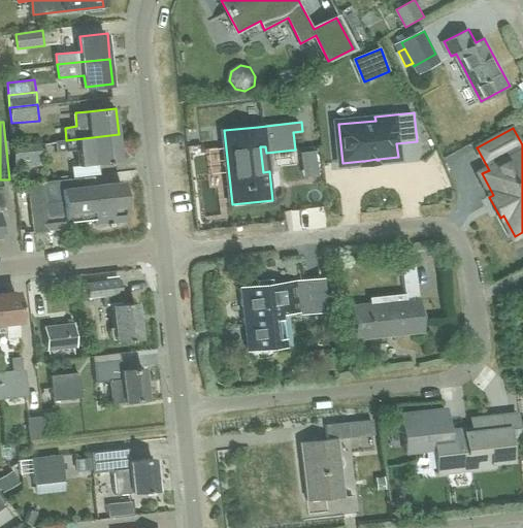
[(119,134),(66,140),(60,141),(62,153),(77,151),(79,166),(73,167),(74,178),(101,175),(101,162),(122,159),(119,134)]
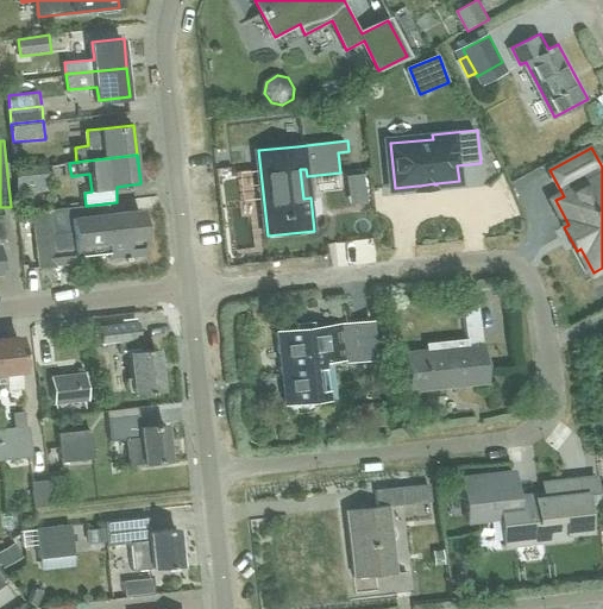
[(48,165),(16,167),(19,195),(50,192),(48,165)]
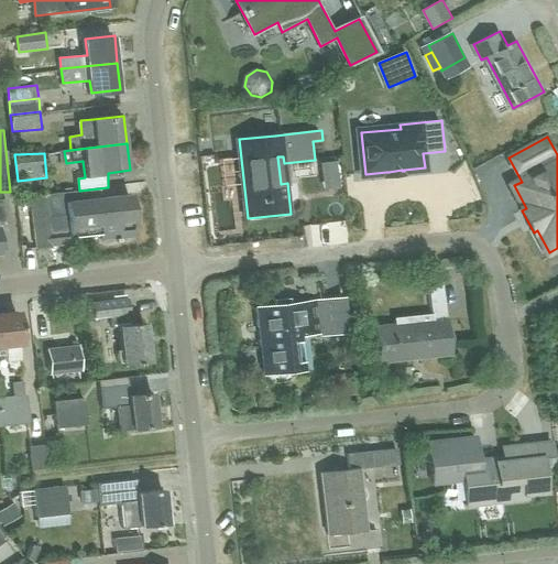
[(132,194),(94,198),(93,190),(74,192),(75,193),(33,196),(39,247),(74,243),(72,229),(104,226),(105,238),(137,235),(132,194)]
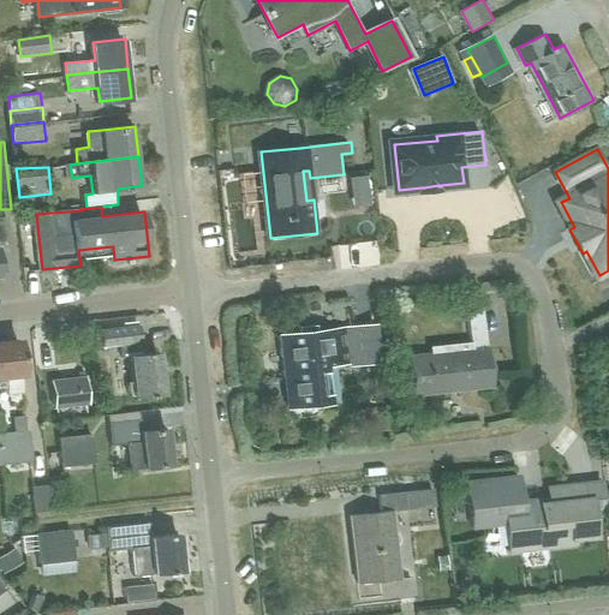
[(477,386),(494,383),(485,309),(470,311),(473,341),(433,345),(434,358),(413,360),(413,356),(412,356),(416,392),(448,388),(448,384),(477,381),(477,386)]
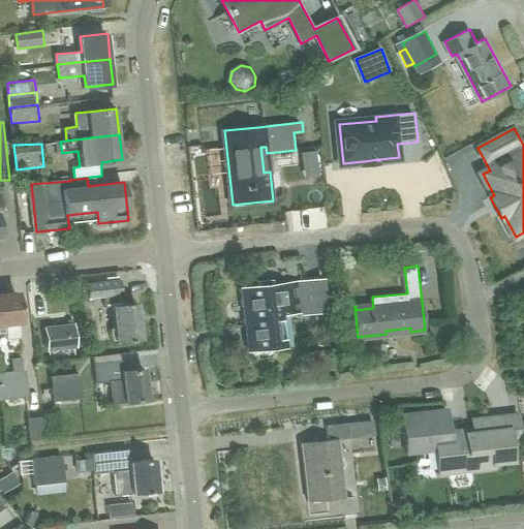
[(121,280),(87,284),(89,299),(105,297),(106,307),(113,307),(117,343),(141,340),(136,304),(124,305),(121,281),(121,280)]
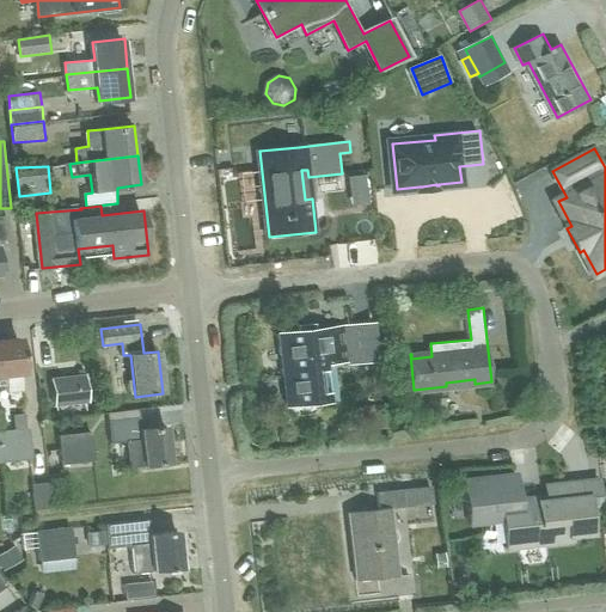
[(375,324),(281,335),(288,407),(340,401),(336,365),(353,363),(353,365),(379,362),(379,355),(375,324)]
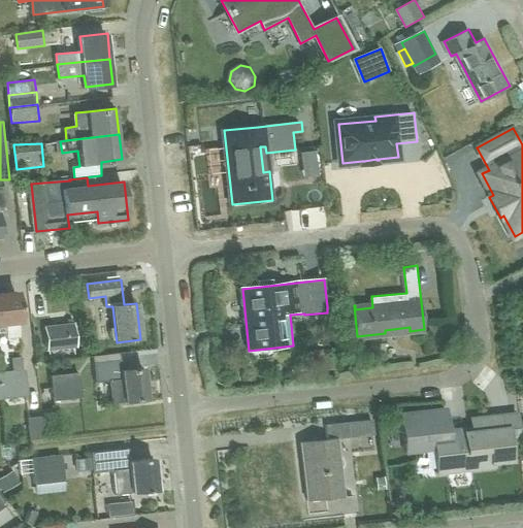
[(21,322),(17,292),(0,293),(0,335),(7,335),(6,324),(21,322)]
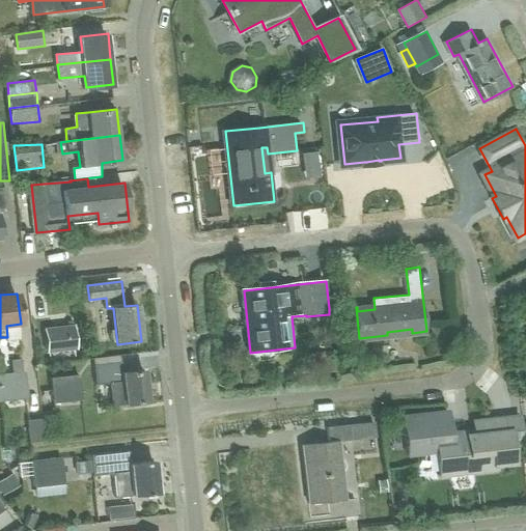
[(75,326),(47,329),(50,352),(77,348),(75,326)]
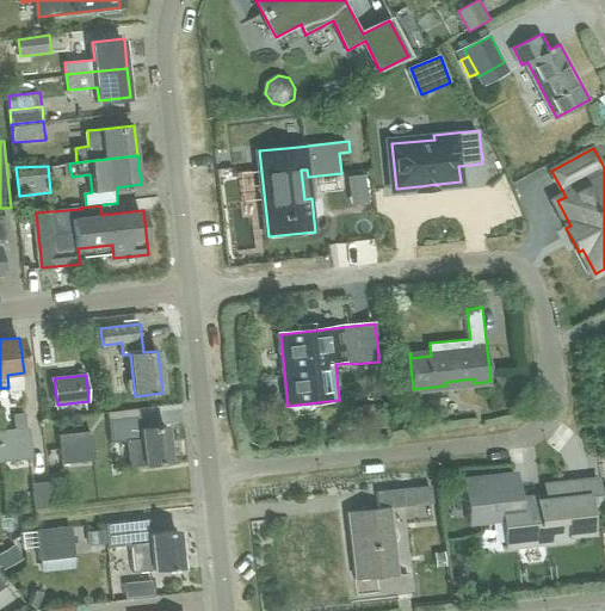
[(17,430),(0,431),(0,436),(2,460),(32,456),(29,429),(26,429),(25,414),(16,415),(17,430)]
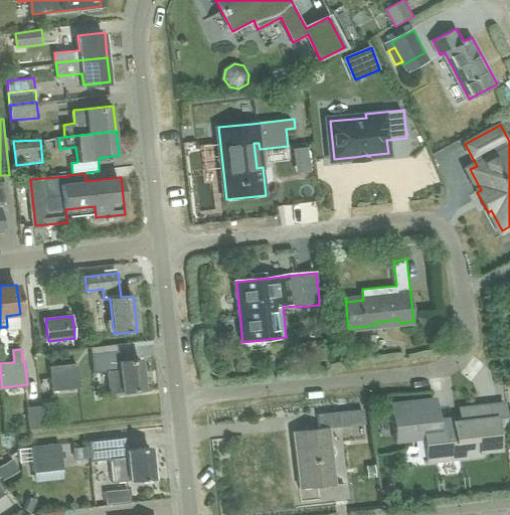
[(95,372),(108,371),(110,393),(121,392),(143,389),(140,359),(119,361),(118,351),(93,354),(95,372)]
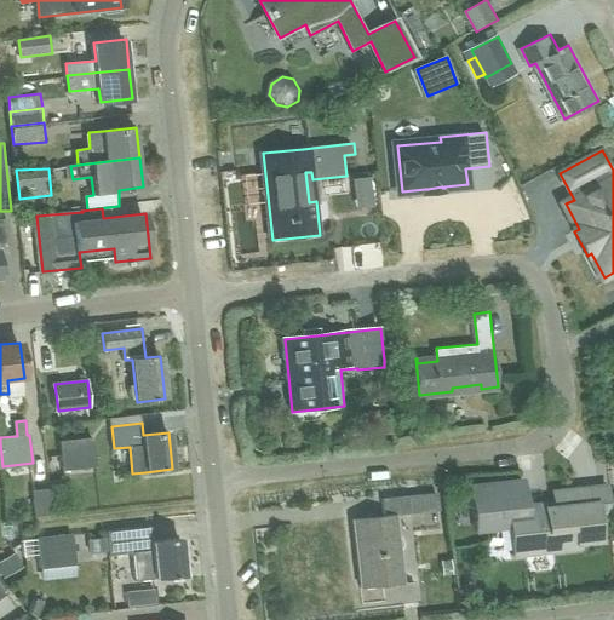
[(95,437),(61,442),(64,471),(98,468),(95,437)]
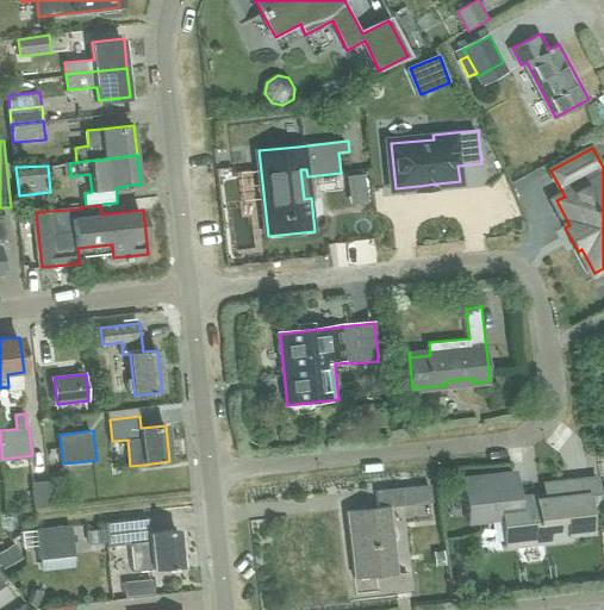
[(464,477),(469,526),(506,522),(509,546),(573,539),(572,534),(591,533),(587,512),(601,510),(598,479),(548,485),(549,492),(521,496),(518,471),(464,477)]
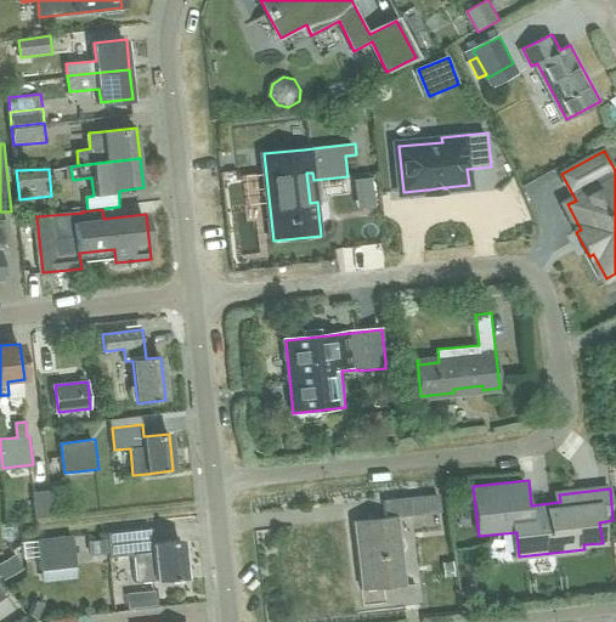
[(52,491),(34,493),(37,520),(55,518),(52,491)]
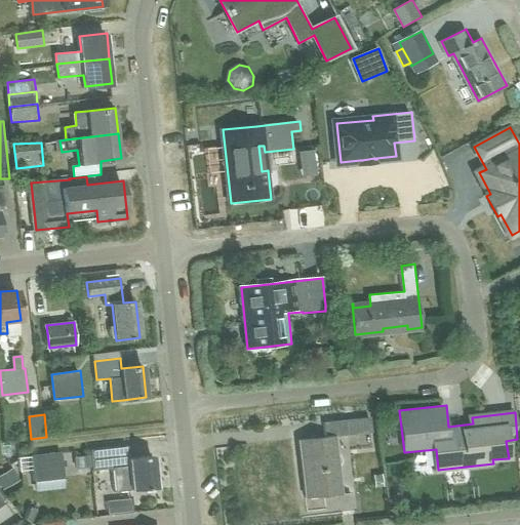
[(326,420),(328,436),(302,439),(309,497),(343,493),(336,435),(374,431),(373,416),(326,420)]
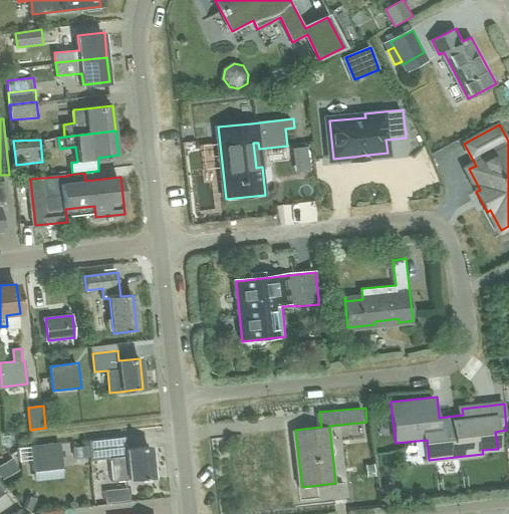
[(155,477),(152,452),(152,446),(129,448),(126,436),(102,438),(102,440),(90,441),(92,461),(104,460),(104,458),(111,457),(114,481),(155,477)]
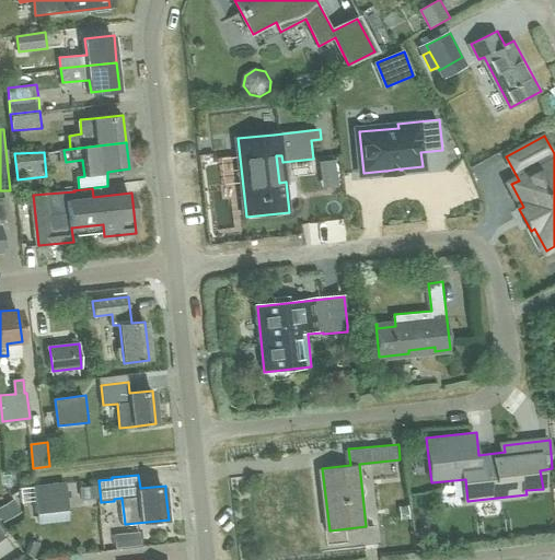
[(67,482),(36,486),(39,511),(70,508),(67,482)]
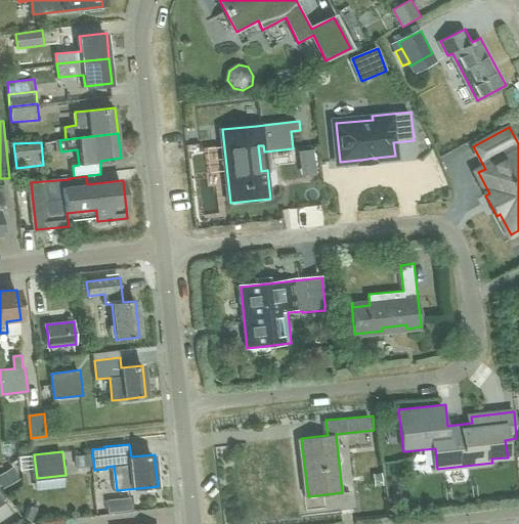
[(91,455),(76,456),(78,469),(92,467),(91,455)]
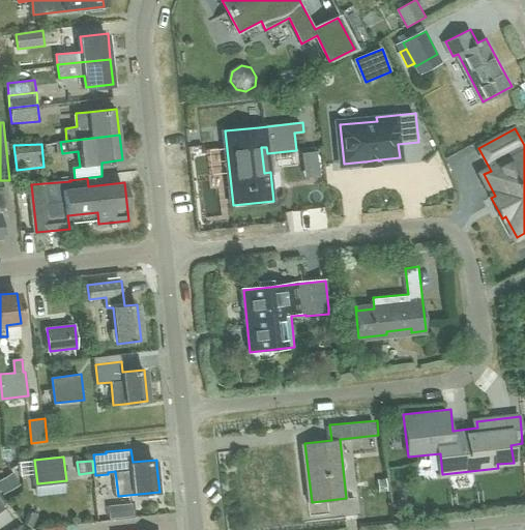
[(387,477),(379,478),(380,492),(388,491),(387,477)]
